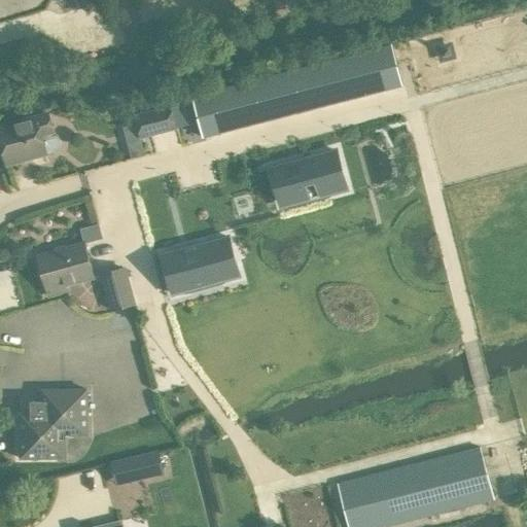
[(75,0),(78,9),(112,0),(75,0)]
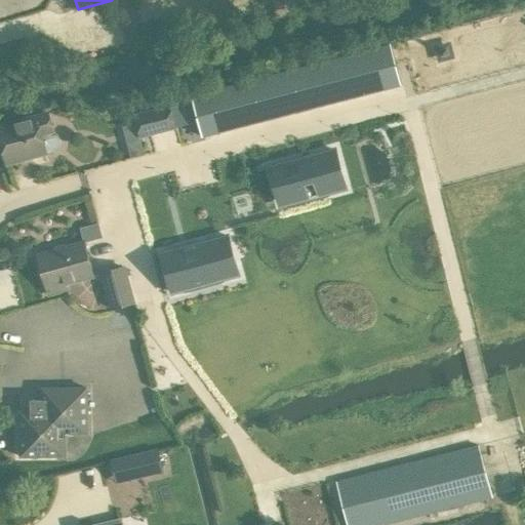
[(14,17),(0,22),(0,82),(31,74),(14,17)]
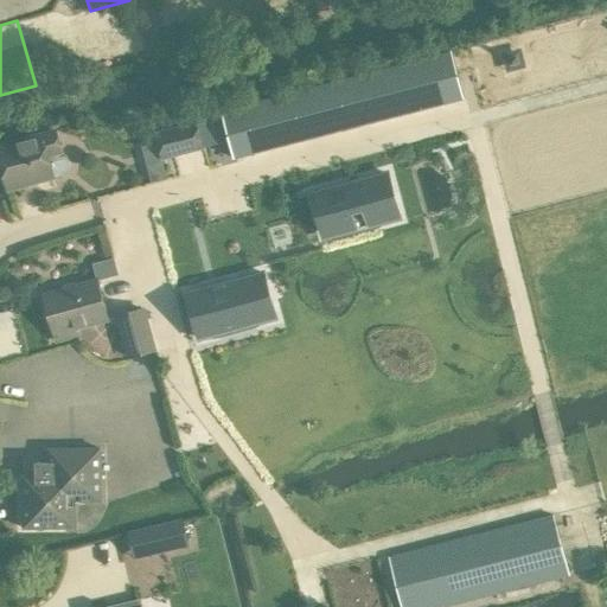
[(222,115),(197,122),(204,147),(229,141),(234,159),(464,98),(452,52),(222,112),(222,115)]
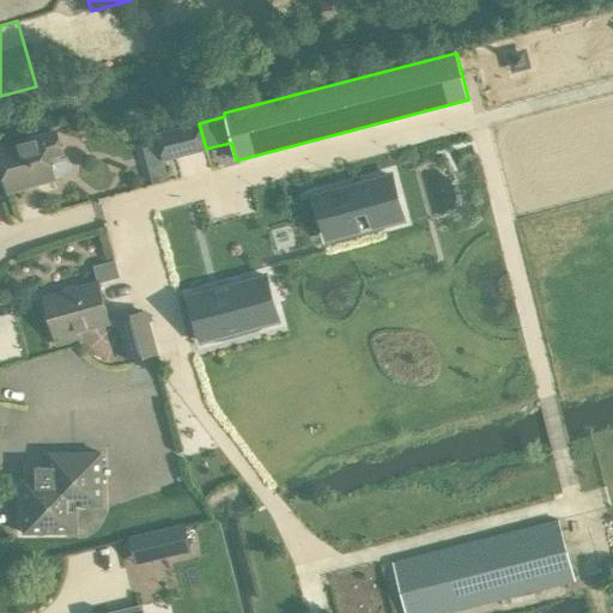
[(159,144),(143,149),(147,165),(164,161),(206,149),(199,123),(157,135),(159,144)]
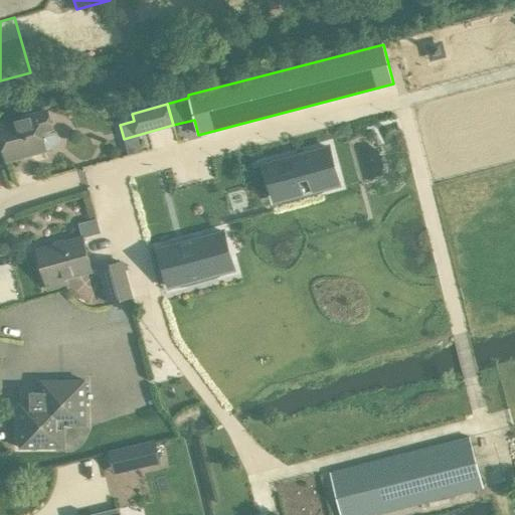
[(47,112),(0,124),(0,135),(7,160),(45,150),(41,132),(52,129),(47,112)]
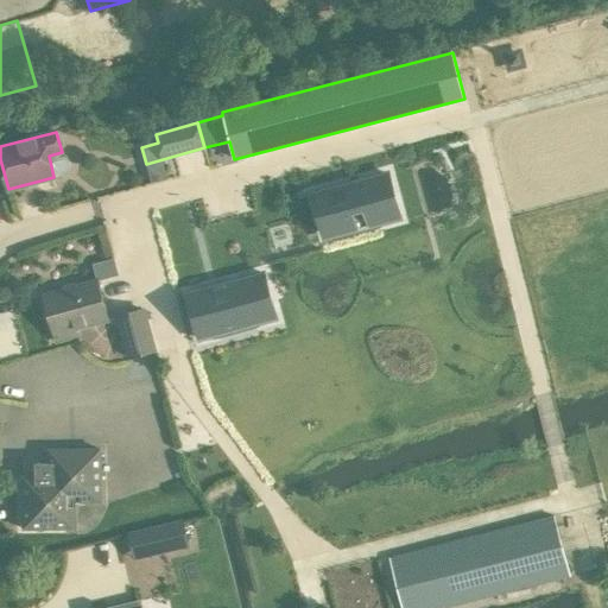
[(388,171),(311,192),(324,241),(401,220),(388,171)]
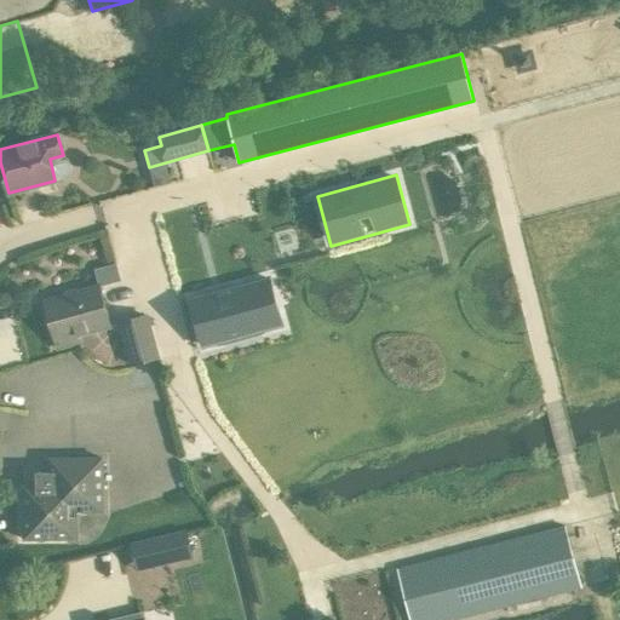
[(270,276),(189,299),(202,349),(285,327),(270,276)]
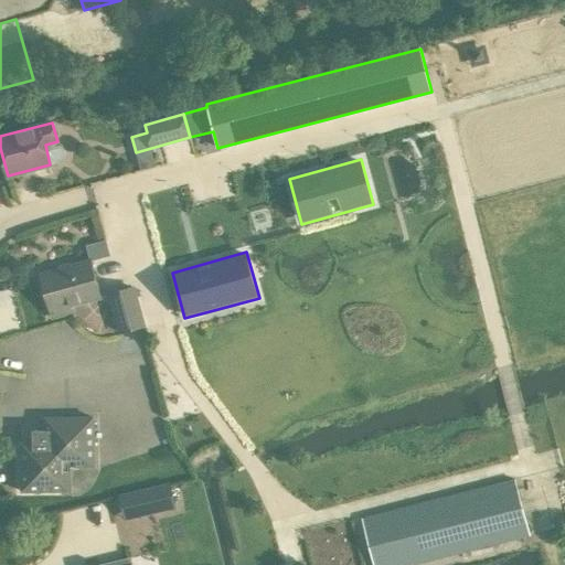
[(91,260),(41,274),(53,318),(73,312),(72,306),(100,298),(91,260)]
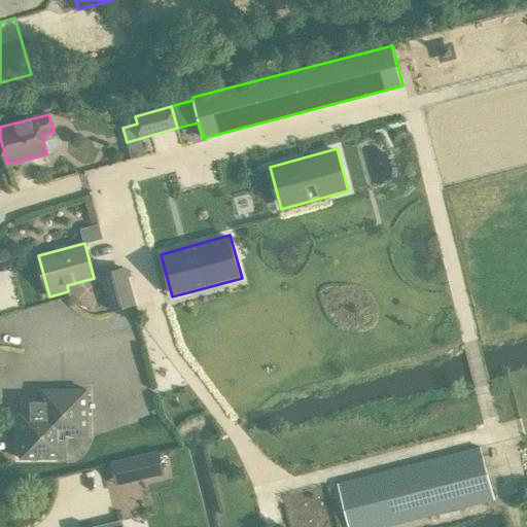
[(126,268),(102,275),(111,310),(114,321),(138,315),(135,304),(126,268)]
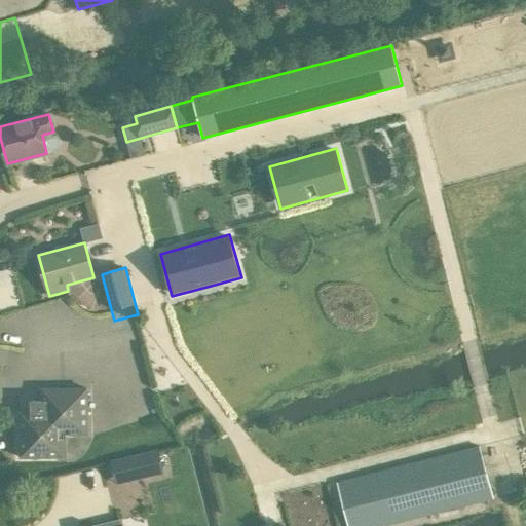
[(21,458),(54,457),(66,457),(66,435),(88,435),(87,389),(42,389),(42,401),(31,402),(31,413),(20,413),(21,458)]
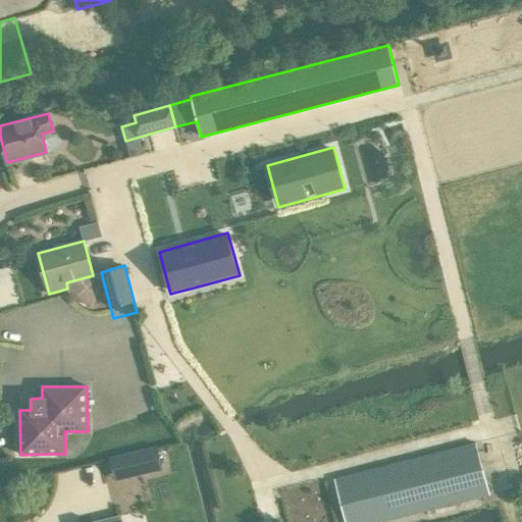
[(359,473),(334,479),(345,521),(379,521),(427,510),(489,493),(475,442),(428,455),(359,473)]
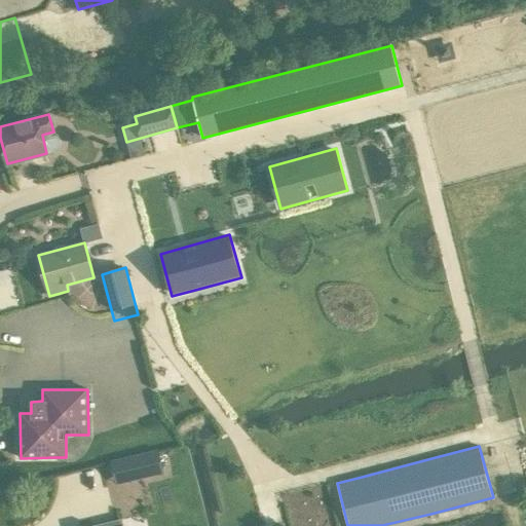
[(158,450),(121,459),(126,481),(163,472),(158,450)]
